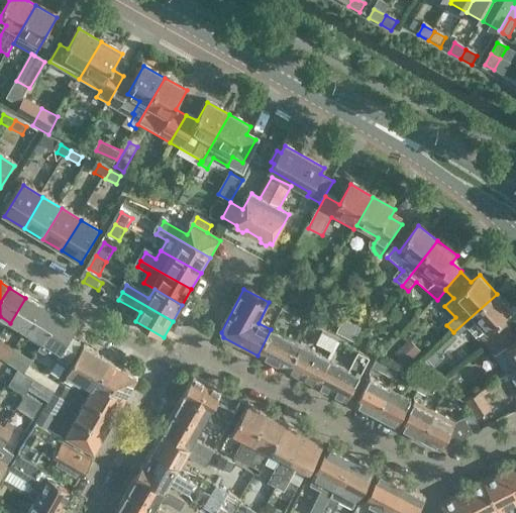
[(479,321),(488,331),(480,338),(489,349),(513,331),(506,317),(513,311),(497,294),(453,332),(458,337),(468,329),(469,330),(479,321)]
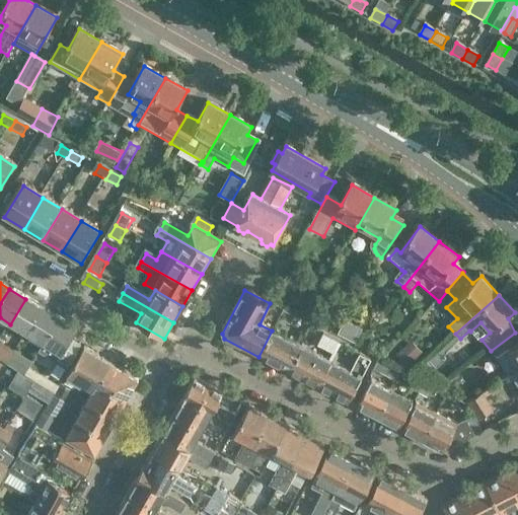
[(25,299),(10,324),(27,335),(43,309),(25,299)]
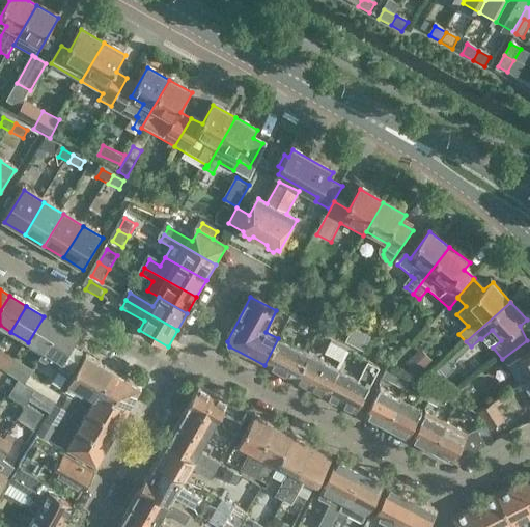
[(340,331),(351,313),(341,306),(330,325),(340,331)]
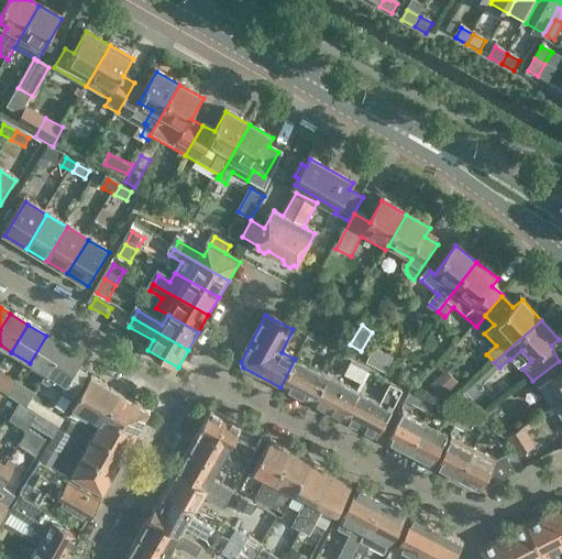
[(46,336),(30,363),(47,374),(48,374),(65,348),(46,336)]
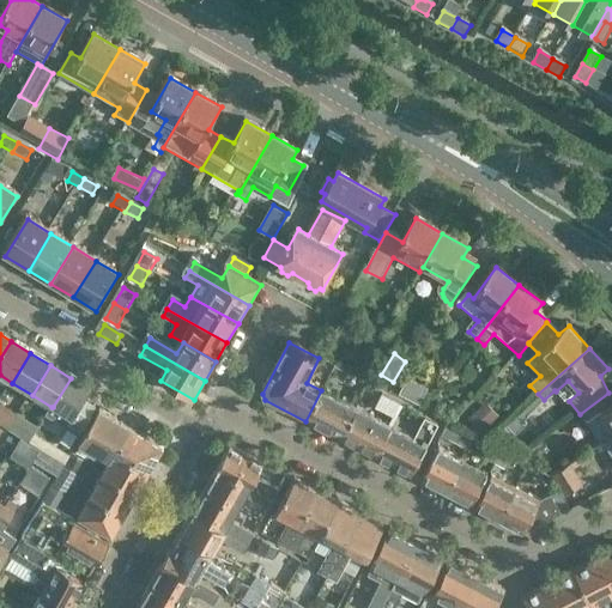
[(344,384),(349,375),(335,368),(329,377),(344,384)]
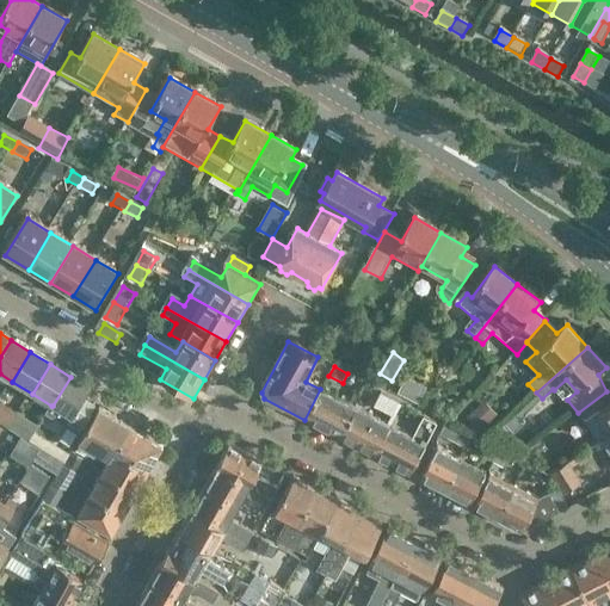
[(47,414),(60,421),(79,434),(96,407),(85,401),(92,390),(71,377),(53,406),(51,406),(47,414)]
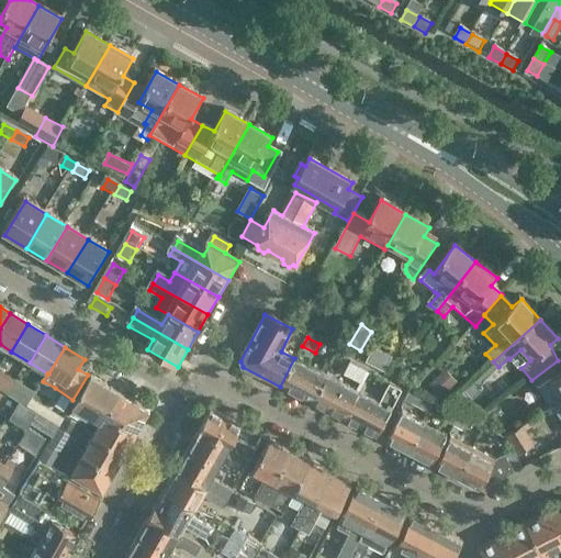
[(280,387),(313,404),(328,376),(294,358),(280,387)]
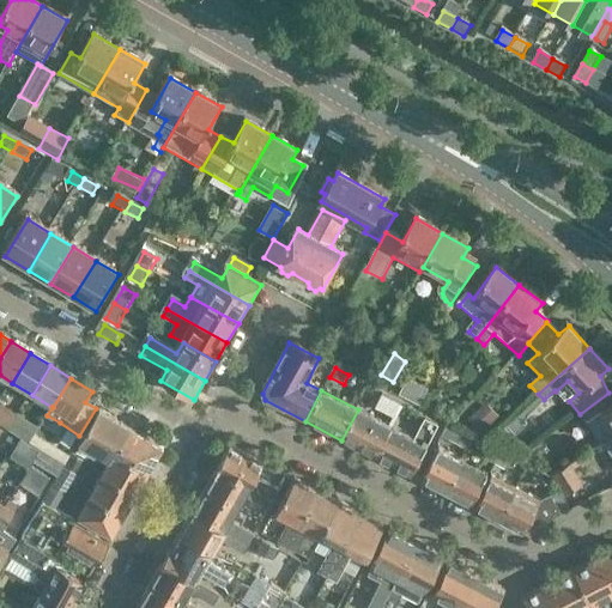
[(611,397),(609,393),(580,414),(587,424),(601,447),(606,444),(611,439),(611,397)]
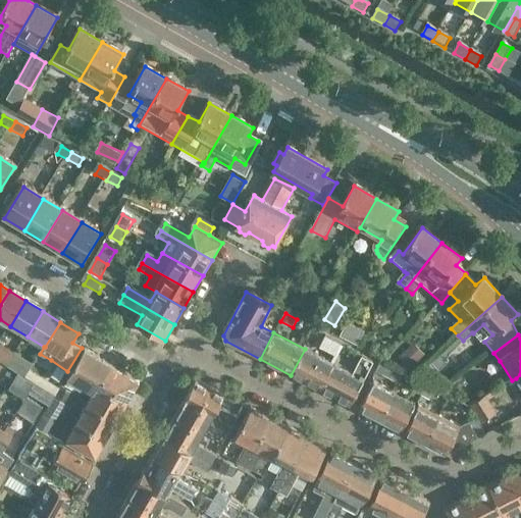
[(319,349),(328,353),(337,358),(343,347),(324,339),(319,349)]
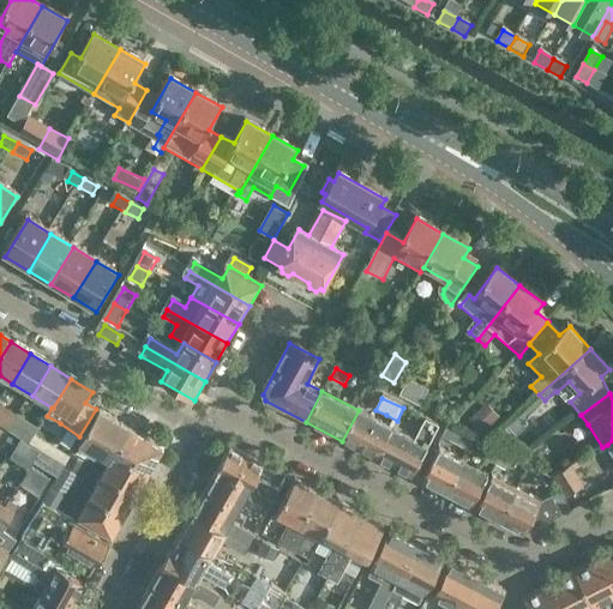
[(0,427),(0,428),(10,433),(18,417),(0,405),(0,427)]
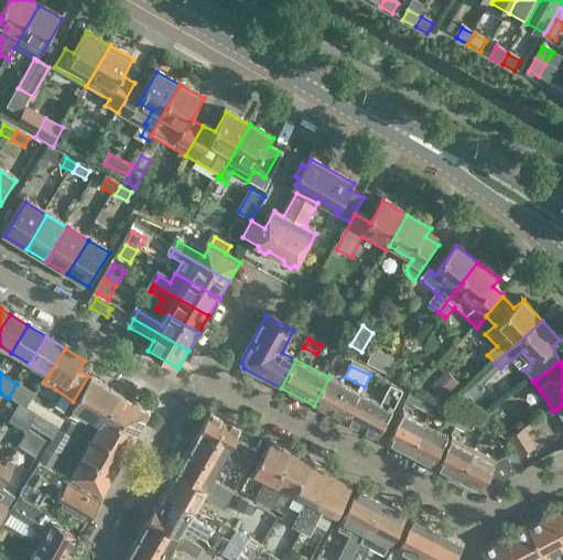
[(458,386),(446,373),(430,388),(442,401),(458,386)]
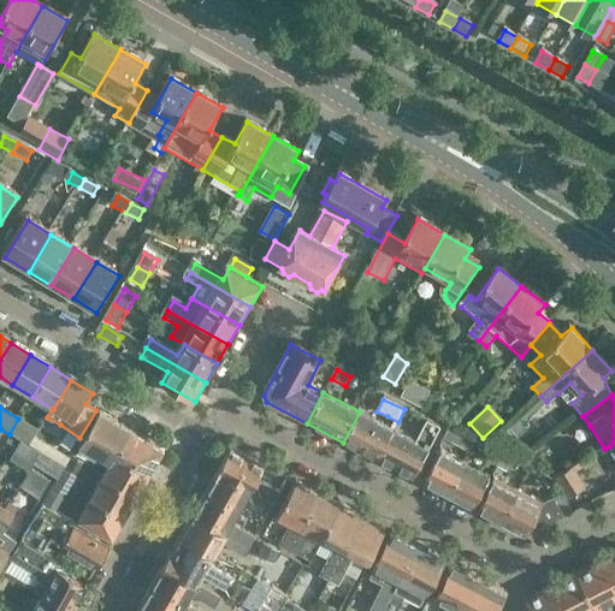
[(343,443),(378,461),(394,429),(360,411),(343,443)]
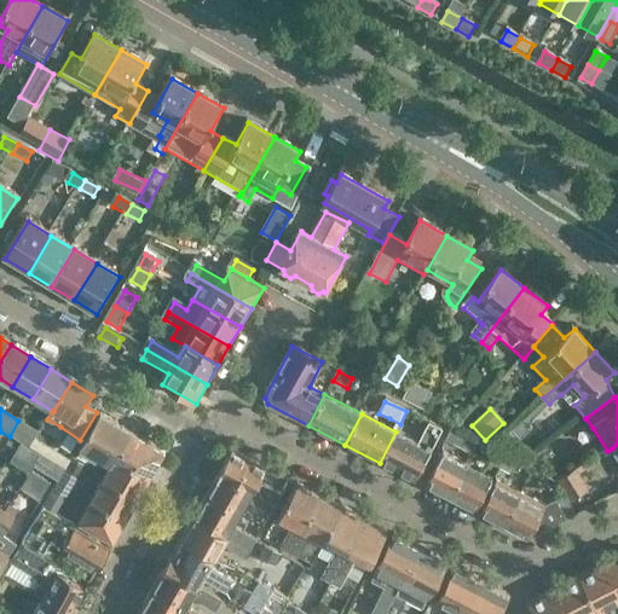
[(105,463),(125,432),(102,417),(82,450),(104,463),(105,463)]
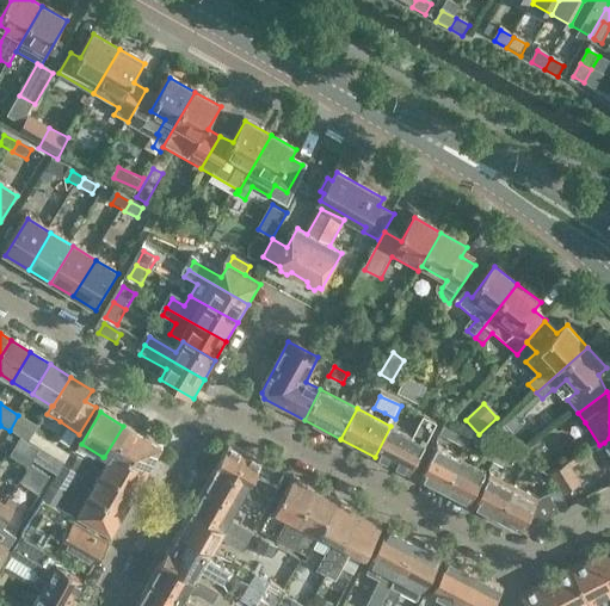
[(10,431),(20,438),(30,443),(39,428),(18,415),(10,431)]
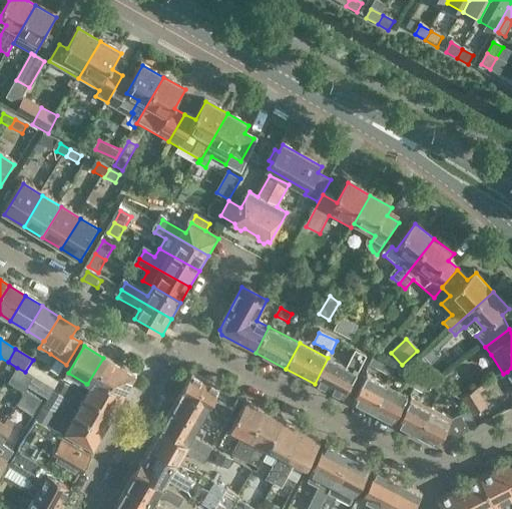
[(345,399),(358,374),(367,356),(356,351),(347,368),(328,358),(315,384),(345,399)]
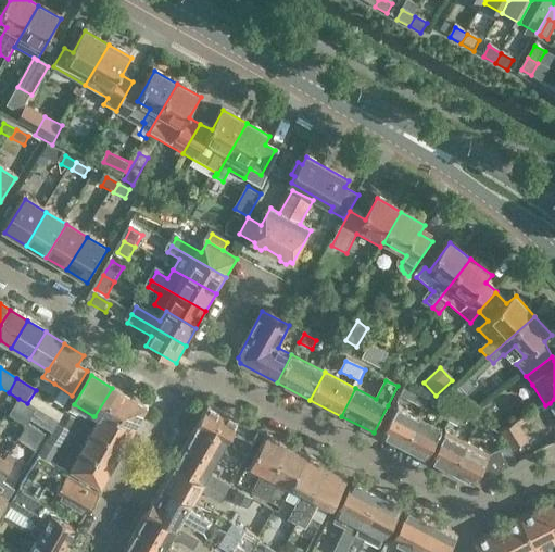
[(400,399),(410,404),(416,394),(405,389),(400,399)]
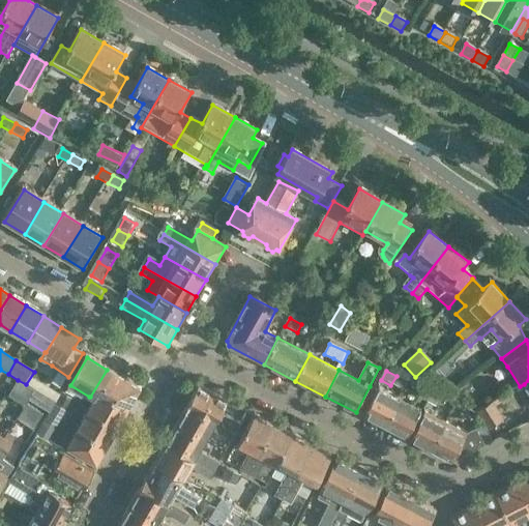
[(114,374),(104,392),(131,409),(141,393),(139,389),(114,374)]
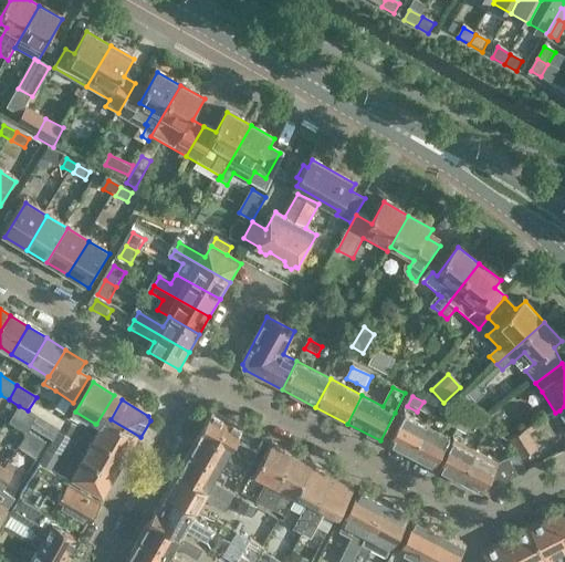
[(31,428),(38,417),(28,410),(19,406),(12,417),(31,428)]
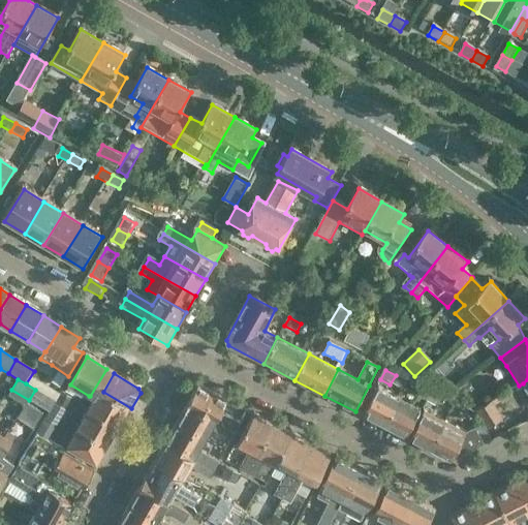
[(428,402),(435,389),(426,383),(418,398),(428,402)]
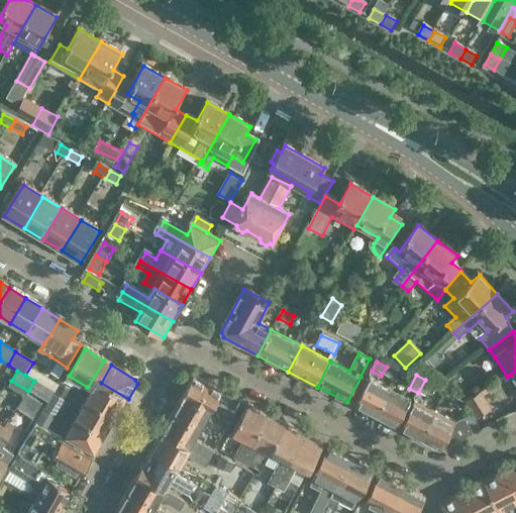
[(504,389),(515,382),(511,375),(507,377),(500,382),(504,389)]
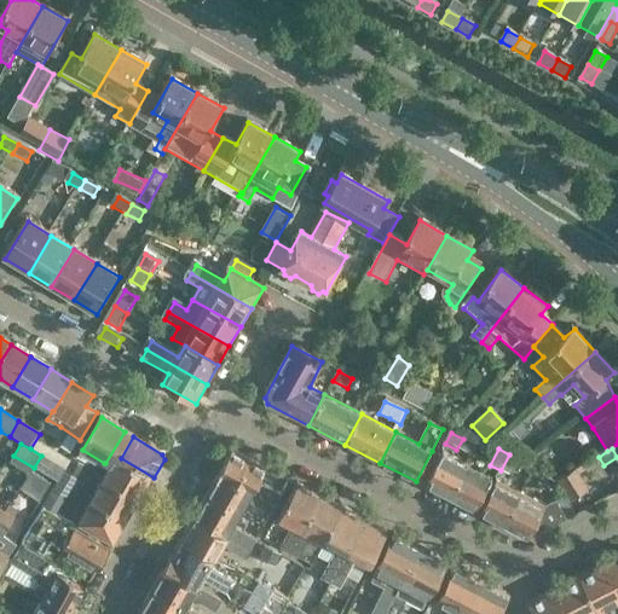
[(259,485),(267,470),(238,453),(231,456),(220,476),(276,508),(282,497),(259,485)]
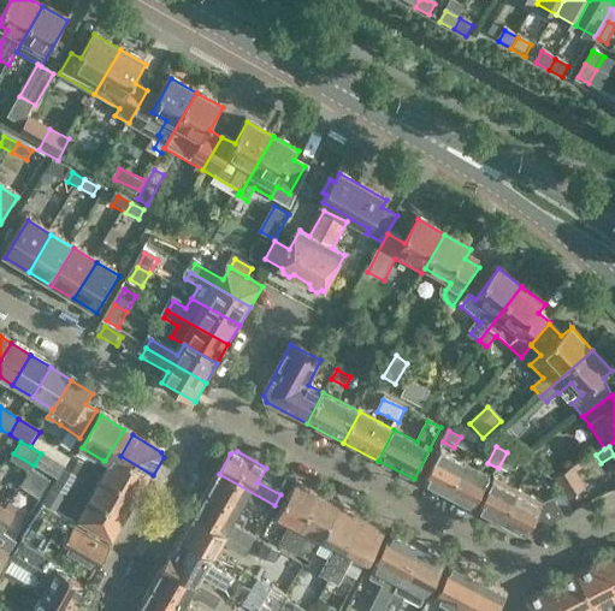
[(508,474),(515,461),(516,457),(507,452),(498,468),(508,474)]
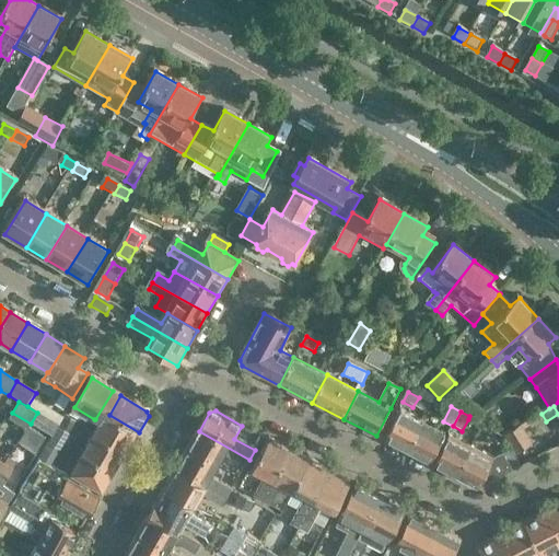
[(32,425),(34,426),(54,438),(59,427),(60,426),(46,417),(38,413),(32,425)]
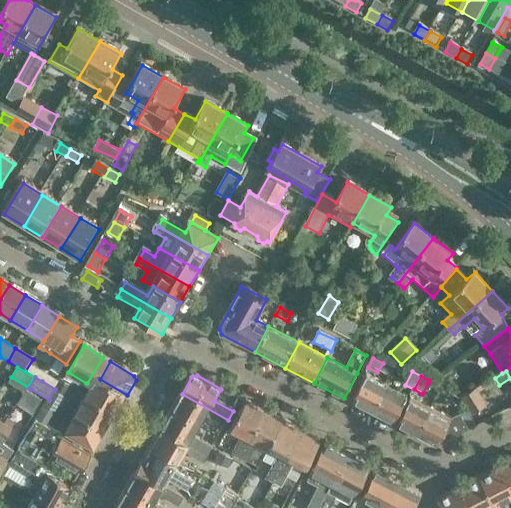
[(354,403),(374,414),(388,388),(367,377),(354,403)]
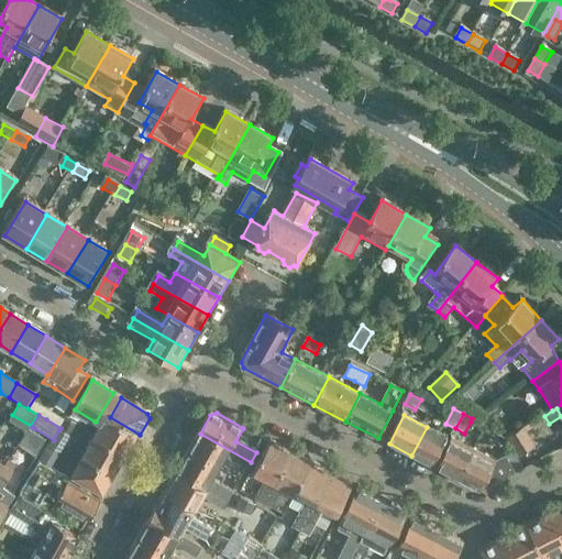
[(110,417),(98,437),(129,455),(140,435),(110,417)]
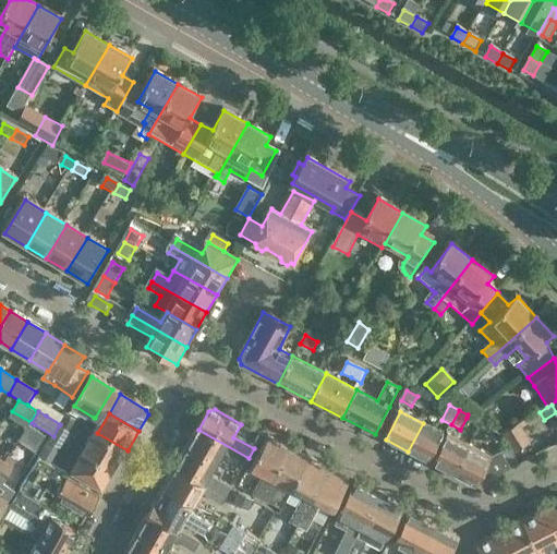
[(77,421),(69,416),(65,414),(60,424),(59,425),(71,432),(77,421)]
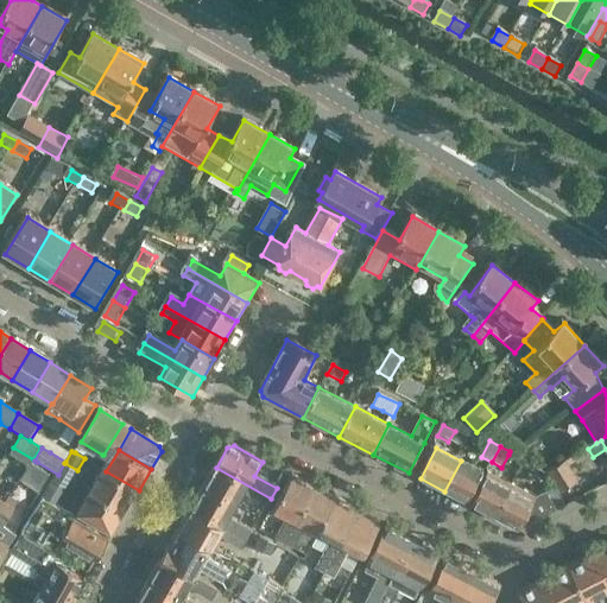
[(485,474),(461,461),(444,492),(468,503),(485,474)]
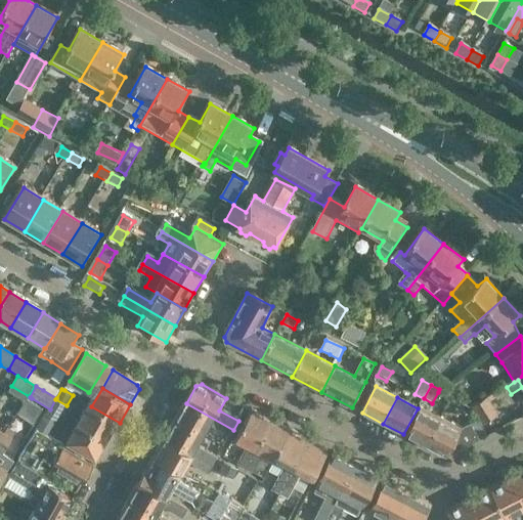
[(28,399),(19,414),(35,423),(44,408),(28,399)]
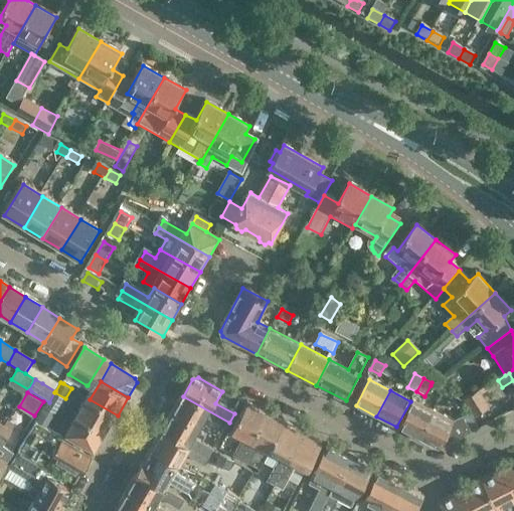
[(66,399),(65,398),(54,392),(49,402),(45,408),(56,415),(66,399)]
